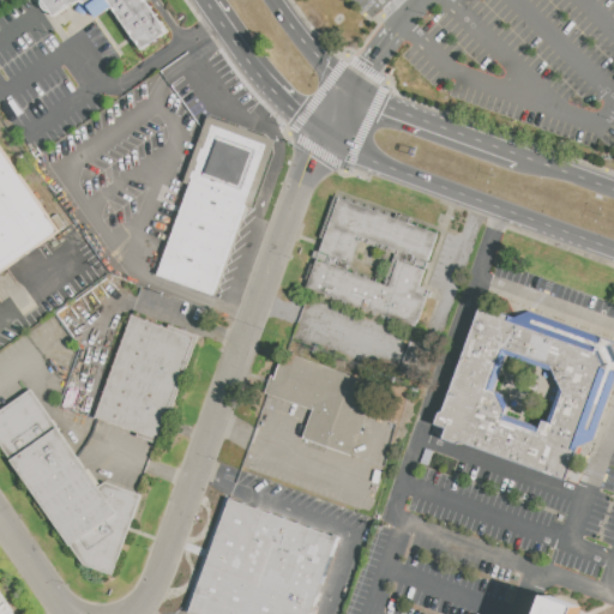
[(146,0),(169,32),(143,50),(116,11),(113,8),(97,17),(92,11),(90,7),(86,14),(77,10),(80,1),(71,4),(55,16),(52,12),(47,11),(43,5),(42,0),(146,0)]
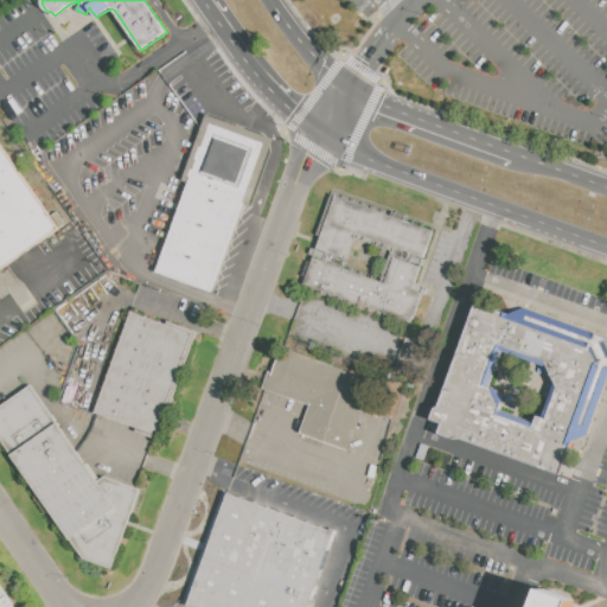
[(157,272),(189,185),(181,183),(206,115),(274,140),(250,205),(243,203),(211,292),(157,272)]
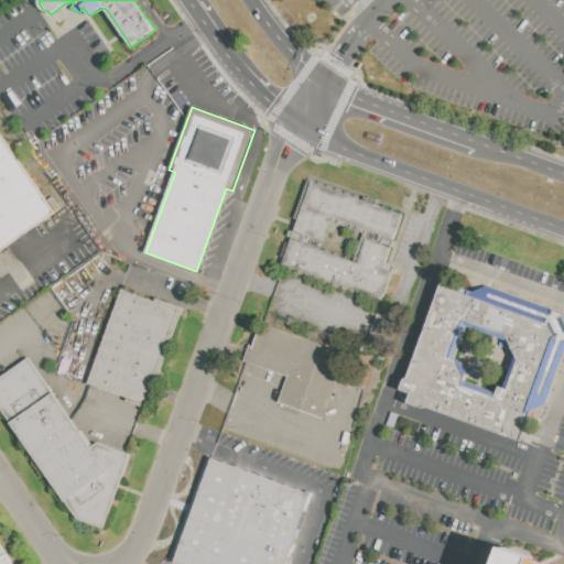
[(0,133),(55,213),(0,251),(0,133)]
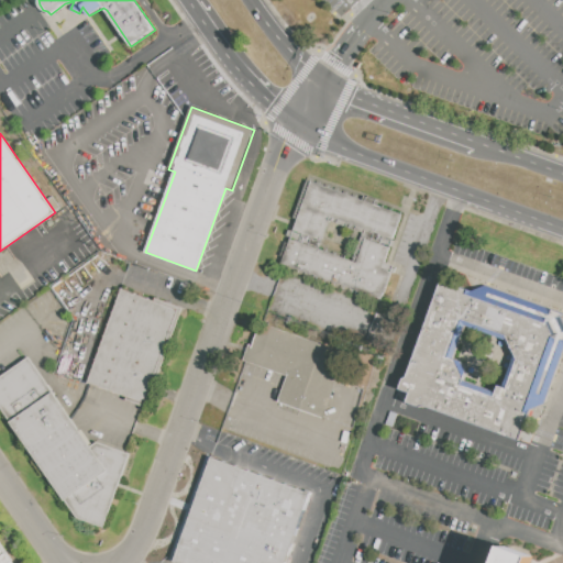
[(312,181),(403,214),(385,263),(394,266),(381,300),(283,264),(312,181)]
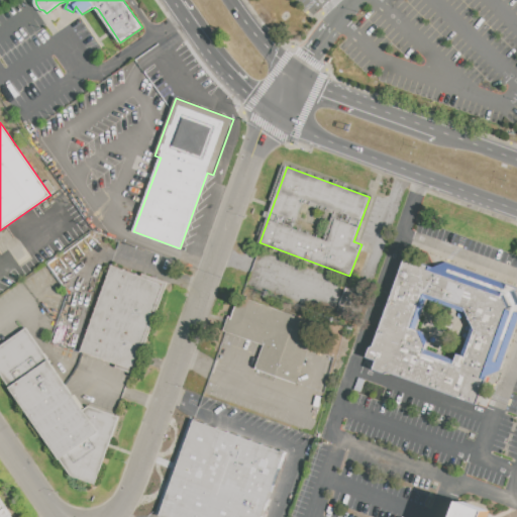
[(407,254),(516,294),(516,297),(480,400),(369,358),(407,254)]
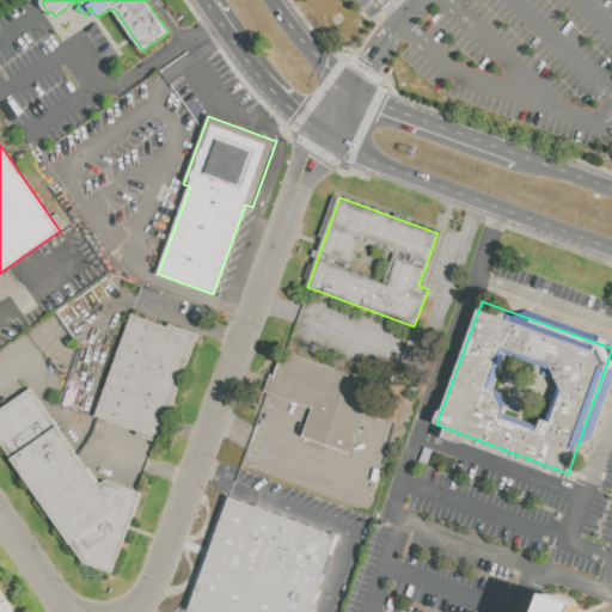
[(134,313),(167,326),(169,323),(200,335),(160,444),(138,435),(139,432),(96,416),(134,313)]
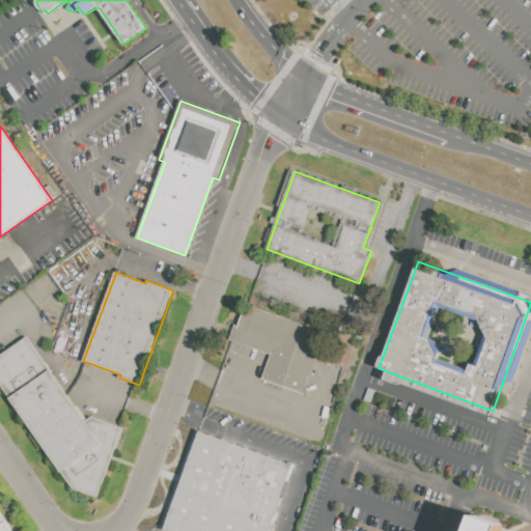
[(326,333),(305,394),(261,379),(271,355),(229,339),(243,302),(326,333)]
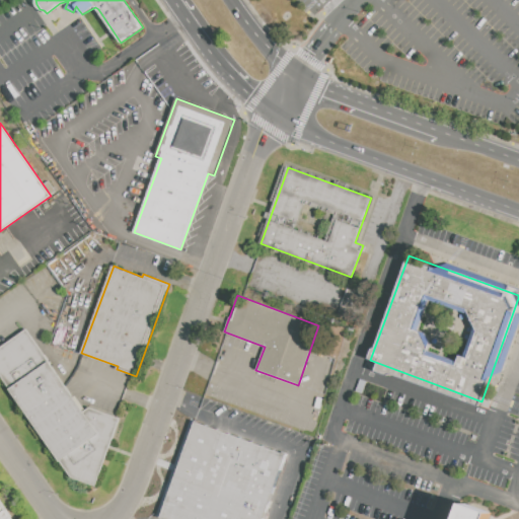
[(86,414),(88,406),(121,419),(95,487),(72,478),(0,374),(0,348),(27,329),(86,414)]
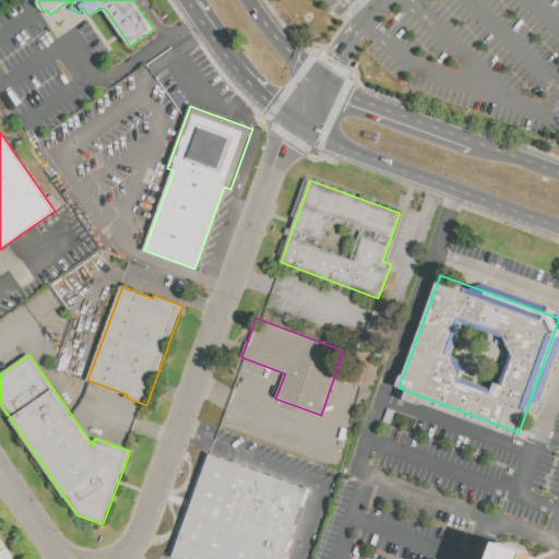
[(209,453),(309,489),(284,558),(175,558),(173,558),(209,453)]
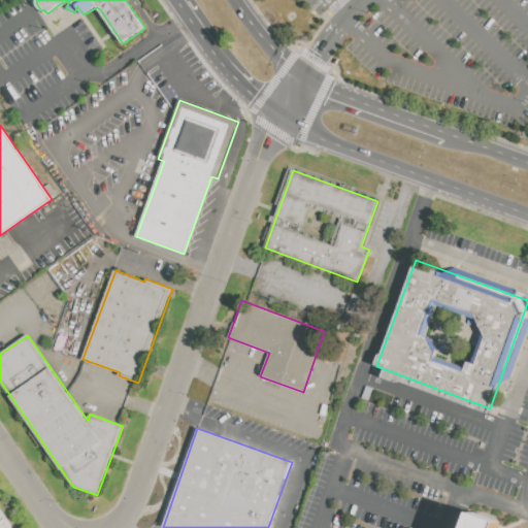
[(465,527),(472,510),(501,521),(498,527),(465,527)]
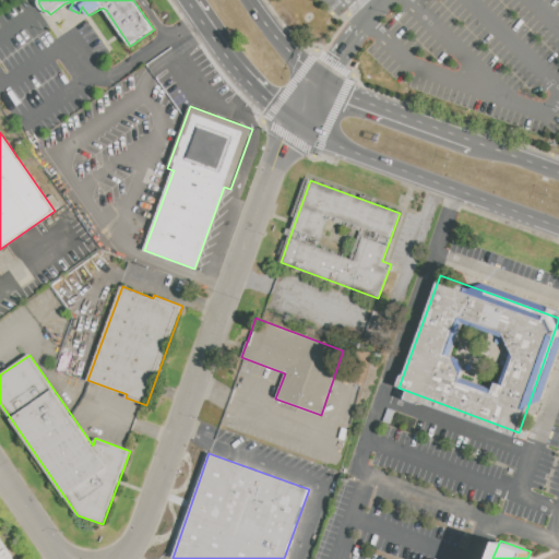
[(13,558),(7,549),(0,554),(0,558),(13,558)]
